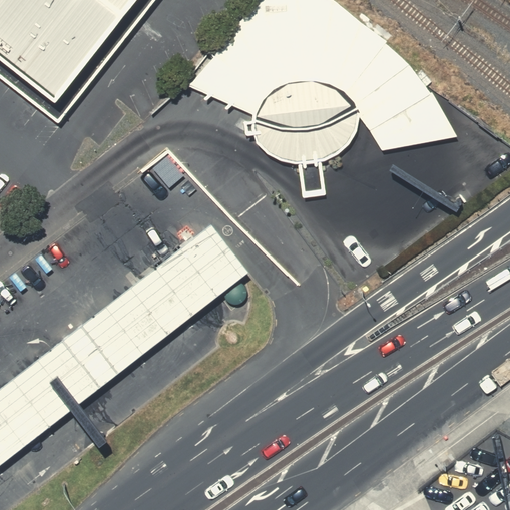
[(132,0),(0,0),(0,56),(54,99),(132,0)]
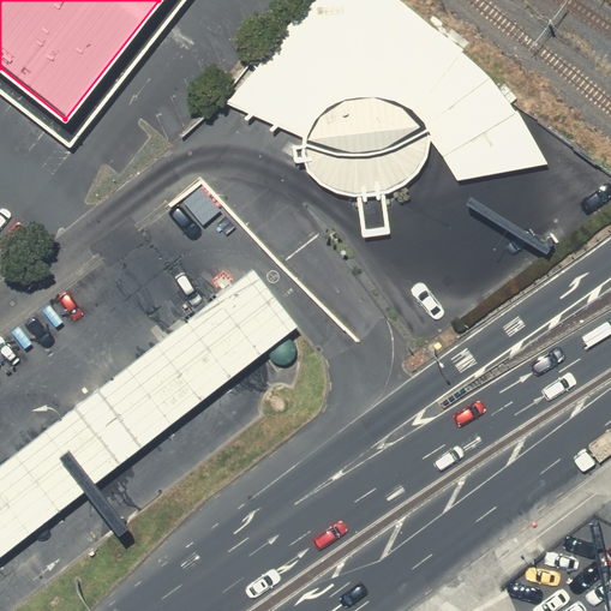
[(457,181),(549,166),(521,115),(496,82),(461,54),(430,31),(396,1),(389,0),(316,0),(291,25),(232,105),(305,138),(321,109),(330,105),(352,96),(375,95),(390,101),(405,108),(425,125),(432,141),(442,155),(457,181)]
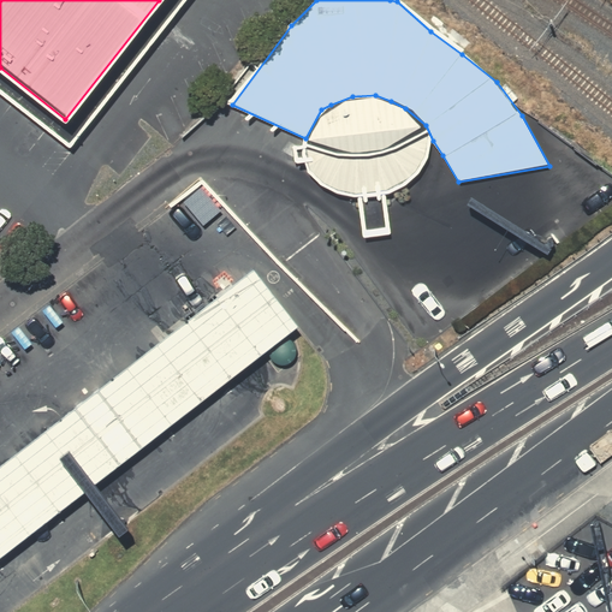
[(415,177),(428,159),(433,141),(426,125),(405,108),(391,101),(375,95),(352,96),(331,105),(321,110),(306,138),(306,162),(313,179),(328,191),(352,196),(361,197),(385,194),(400,189),(415,177)]
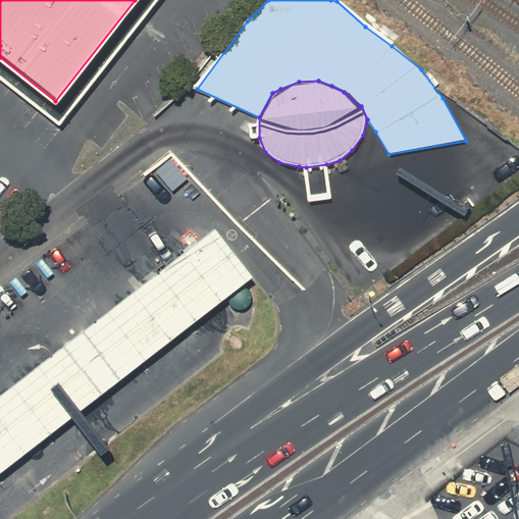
[(311,202),(330,200),(326,164),(306,167),(311,202)]
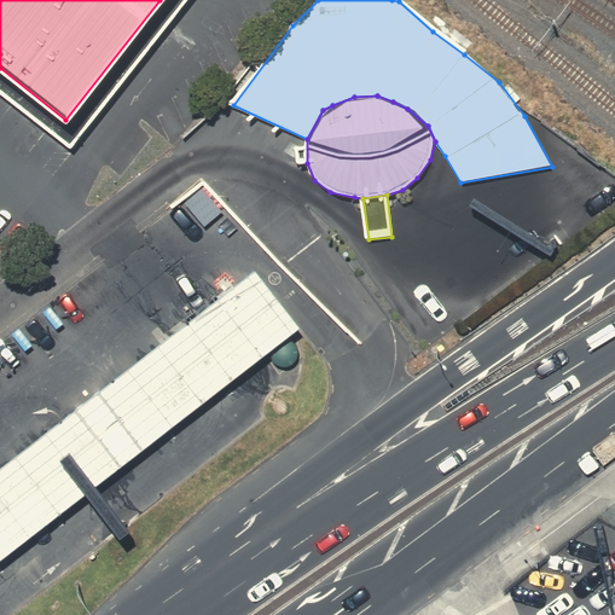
[(0,560),(301,328),(256,271),(0,468),(0,560)]
